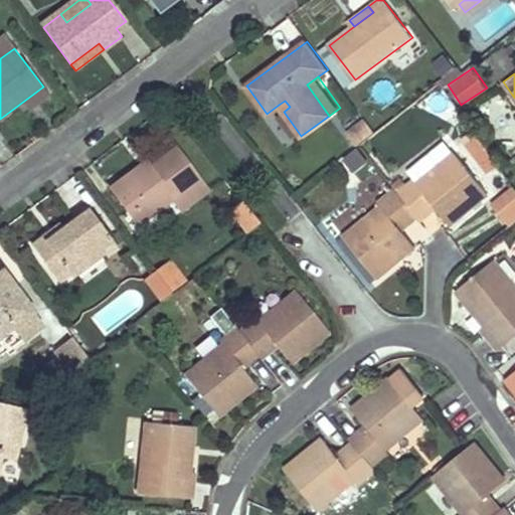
[(279,105),(284,112),(290,107),(285,101),(279,105)]
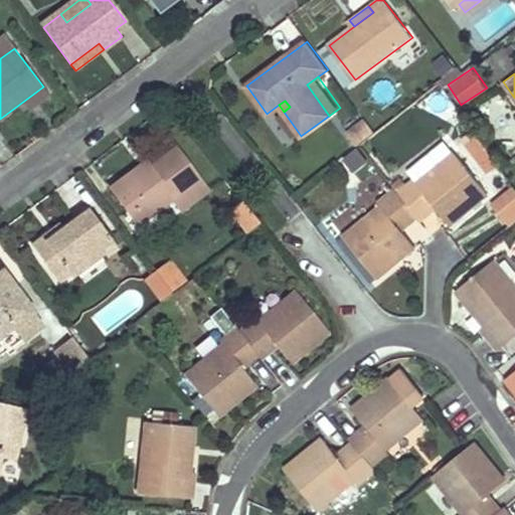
[(365,117),(345,131),(355,145),(375,131),(365,117)]
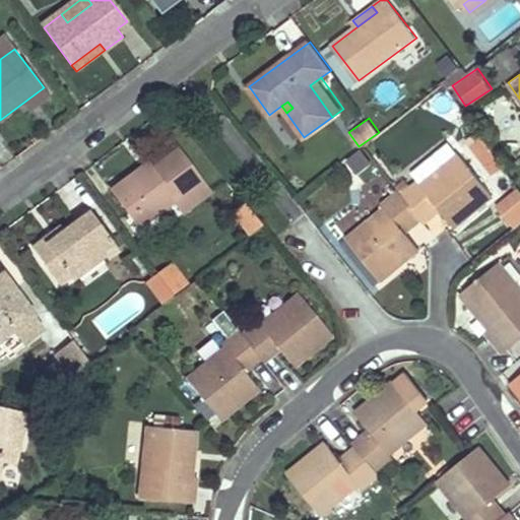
[(480,135),(469,144),(493,175),(503,167),(480,135)]
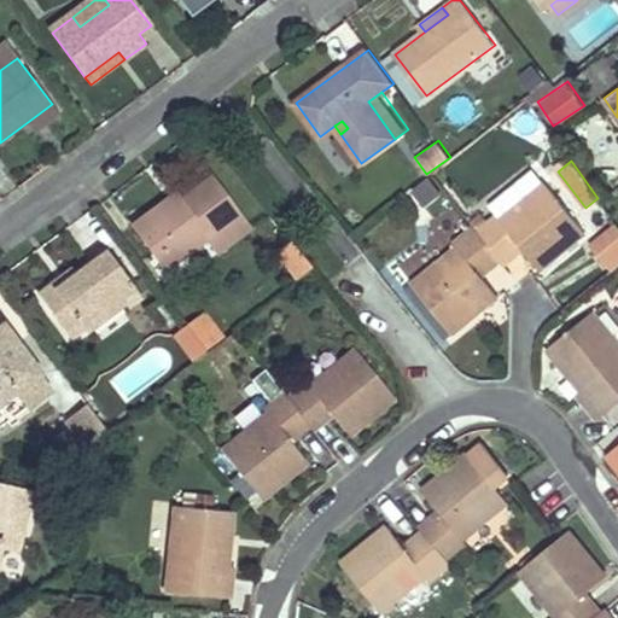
[(425,174),(410,192),(431,208),(444,188),(425,174)]
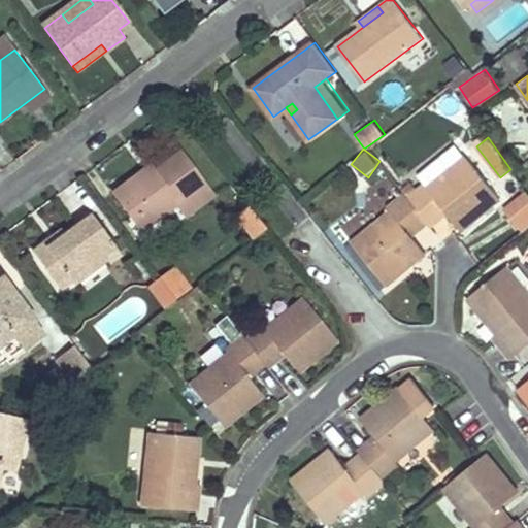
[(113,192),(143,231),(183,201),(191,212),(213,196),(179,151),(154,171),(145,177),(141,171),(113,192)]
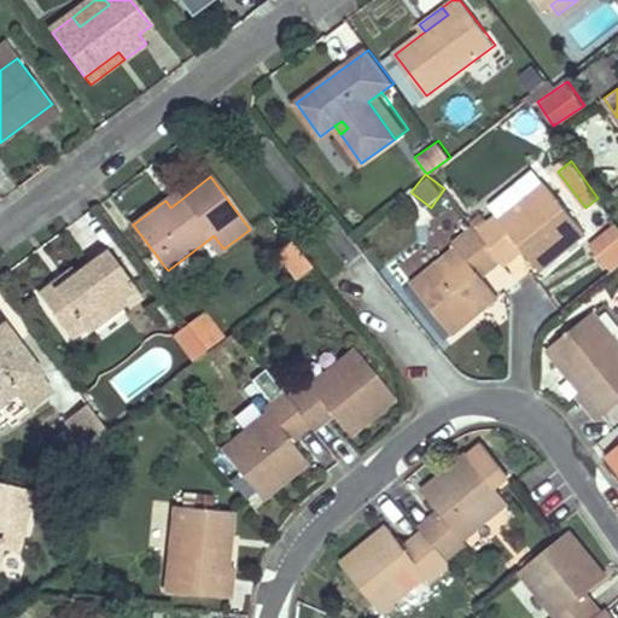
[(544,182),(497,220),(495,216),(477,231),(473,226),(453,242),(456,246),(410,284),(449,332),(496,295),(482,277),(476,268),(495,252),(497,256),(517,242),(523,249),(538,269),(584,233),(544,182)]
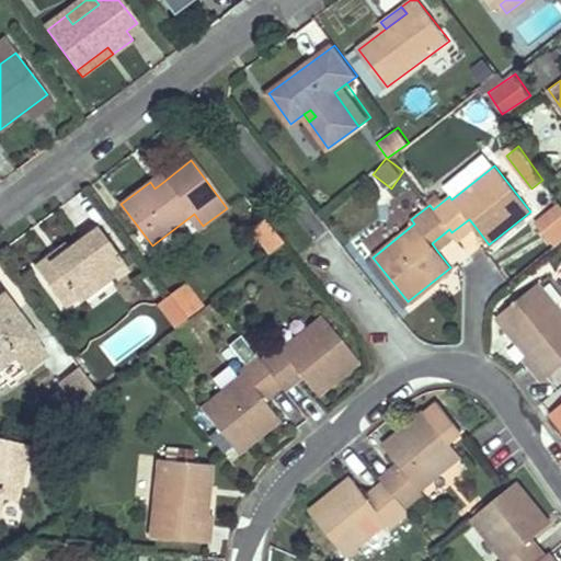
[(159,175),(150,182),(155,189),(163,182),(159,175)]
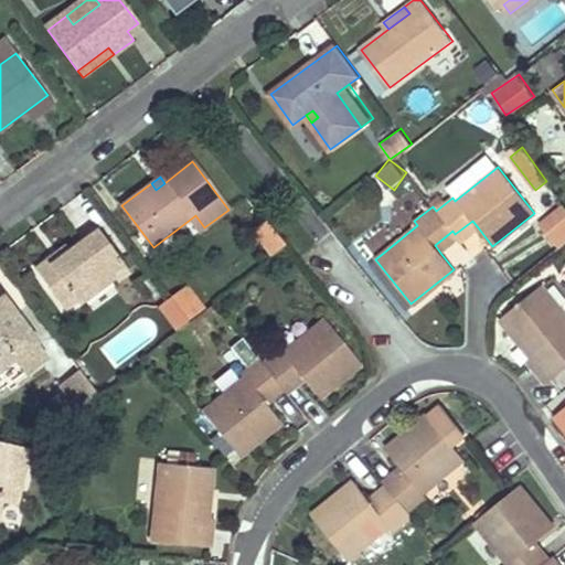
[(564,202),(564,201),(539,220),(558,247),(564,242),(564,202)]
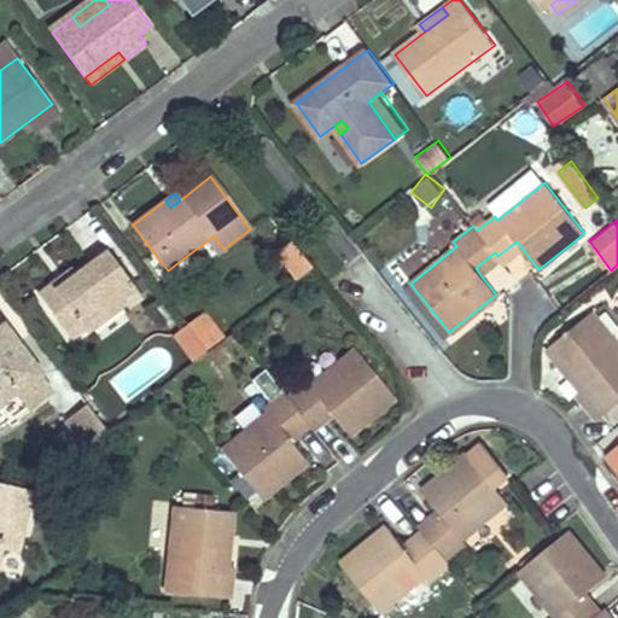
[(291,240),(277,251),(298,278),(313,267),(291,240)]
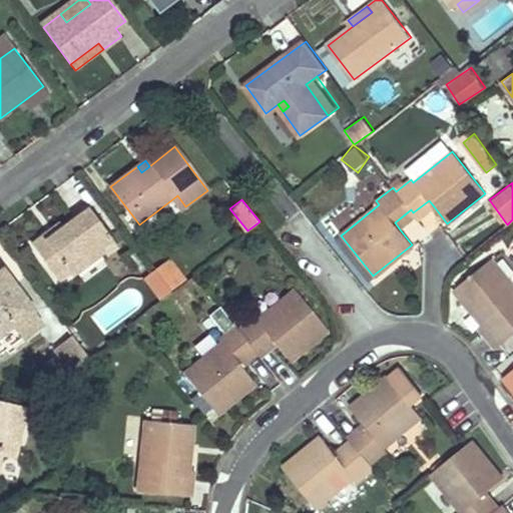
[(416,216),(419,219),(434,206),(429,200),(413,212),(416,216)]
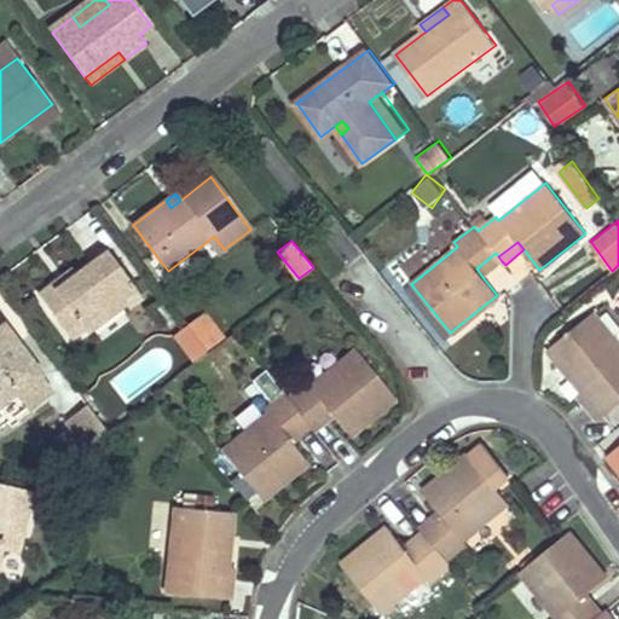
[(62,287),(57,282),(40,295),(55,314),(65,305),(77,320),(86,331),(123,302),(120,298),(133,288),(106,252),(76,276),(62,287)]
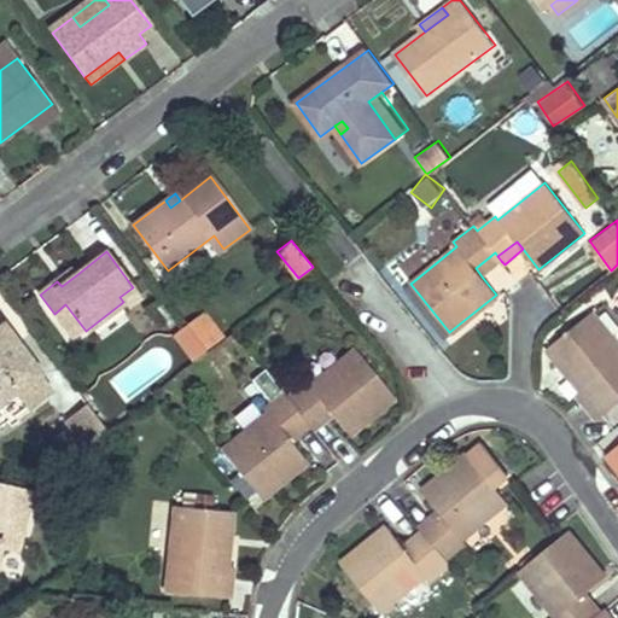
[(482,277),(501,261),(497,256),(495,252),(476,268),(482,277)]
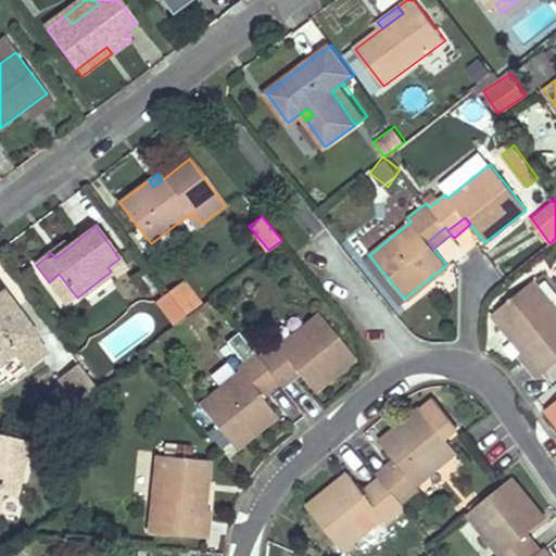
[(55,257),(68,248),(64,242),(51,253),(55,257)]
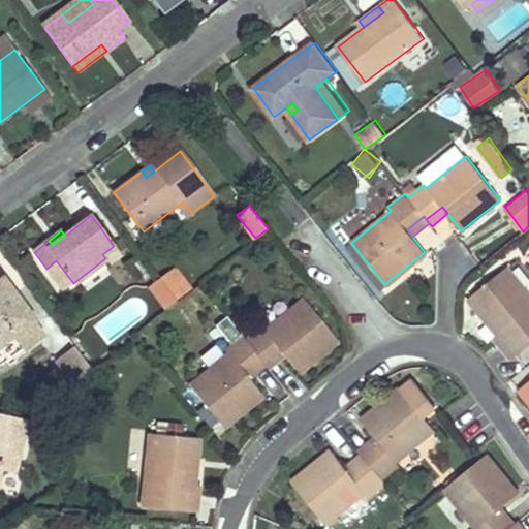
[(57,282),(66,274),(56,260),(47,269),(57,282)]
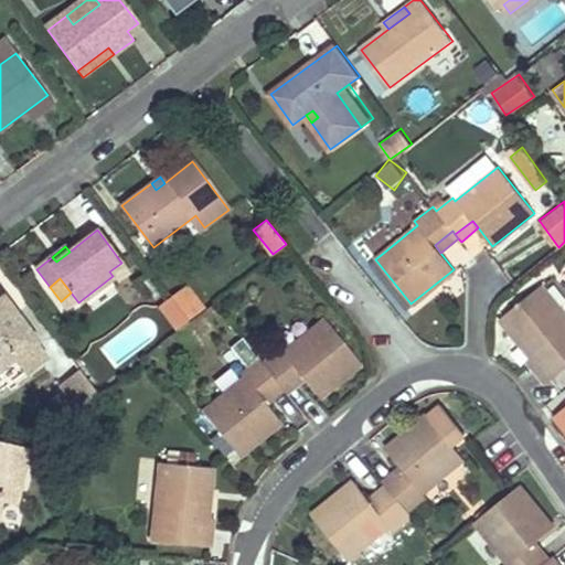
[(188,320),(206,306),(190,283),(171,298),(188,320)]
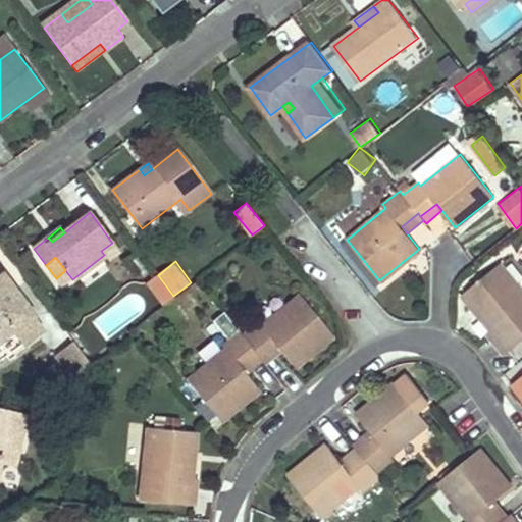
[(521,290),(500,263),(467,290),(480,306),(474,311),(489,329),(485,332),(504,355),(521,340),(521,290)]
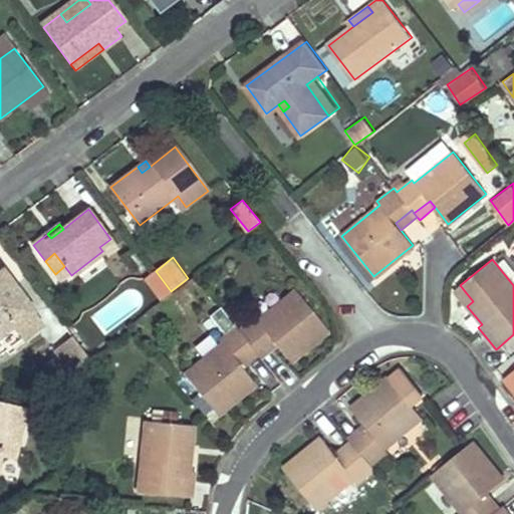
[(0,335),(12,326),(20,338),(42,322),(34,311),(4,270),(0,272),(0,335)]
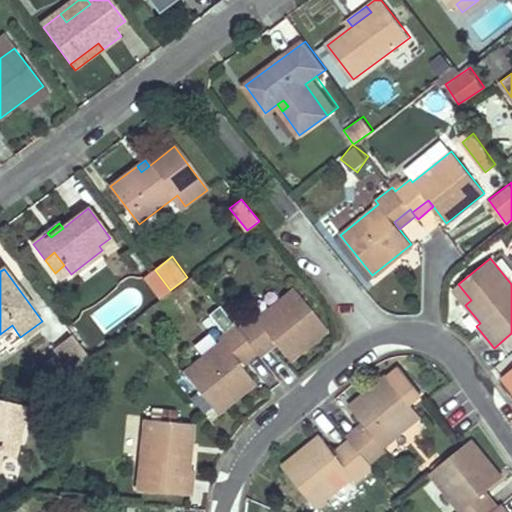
[(157,303),(143,280),(87,315),(101,338),(157,303)]
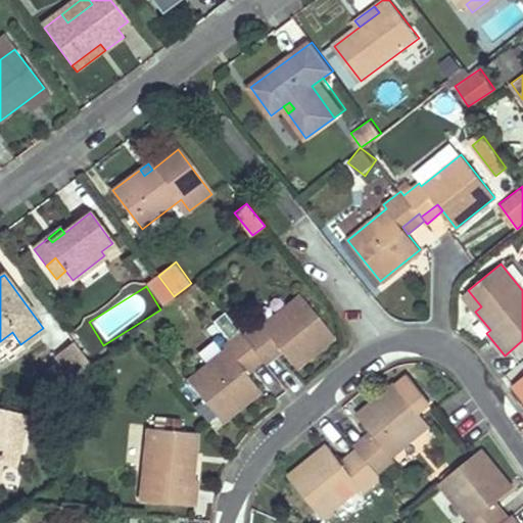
[(481,306),(468,290),(462,295),(475,312),(481,306)]
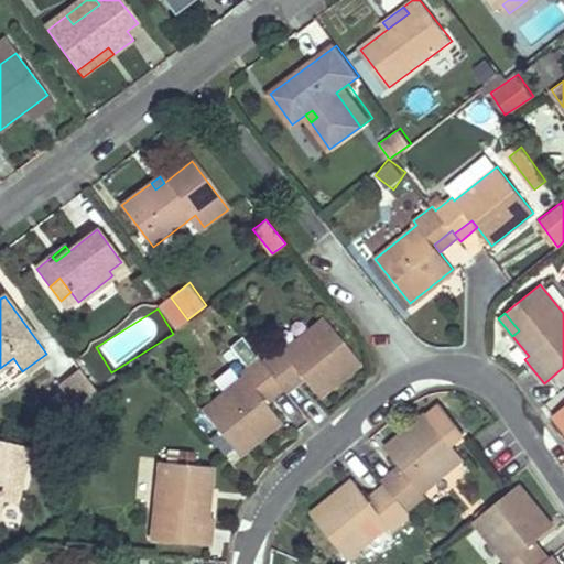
[(240,371),(245,377),(202,411),(236,454),(279,421),(264,402),(258,393),(277,379),(280,383),(297,370),(303,378),(317,397),(360,364),(325,317),(282,350),(280,348),(262,361),(259,357),(240,371)]
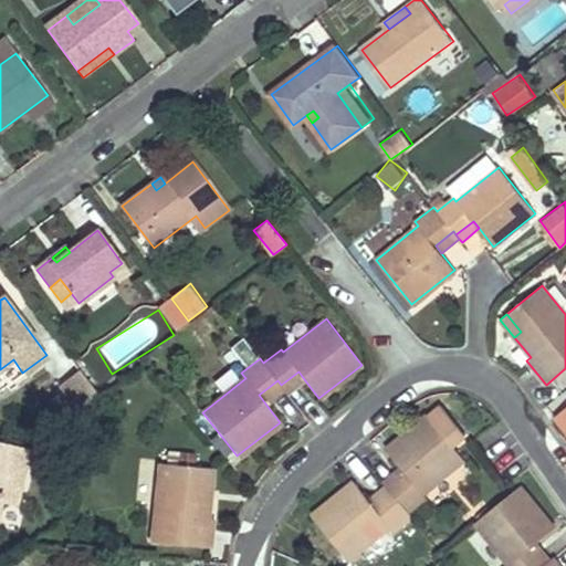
[(79,366),(56,386),(75,408),(98,388),(79,366)]
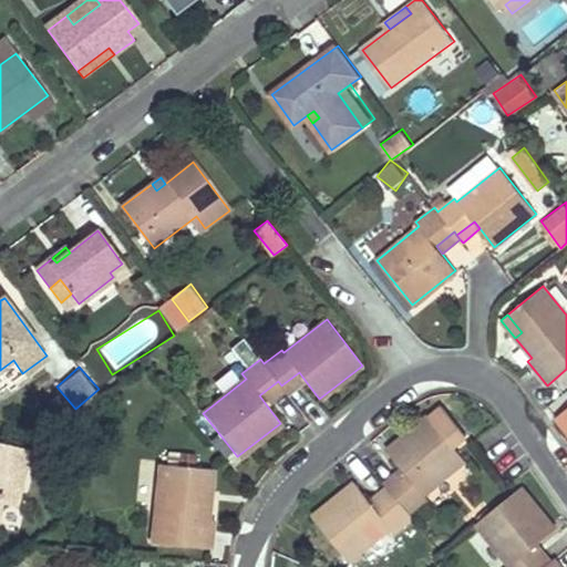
[(299,372),(281,385),(285,389),(288,393),(305,380),(299,372)]
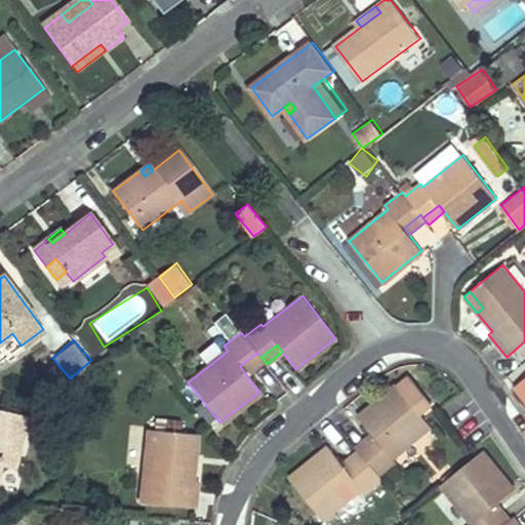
[(240,366),(246,374),(264,360),(260,357),(257,353),(240,366)]
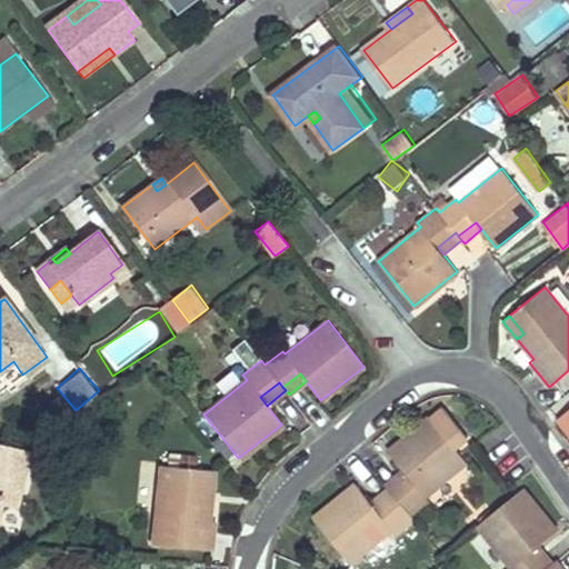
[(568,408),(558,418),(568,431),(568,408)]
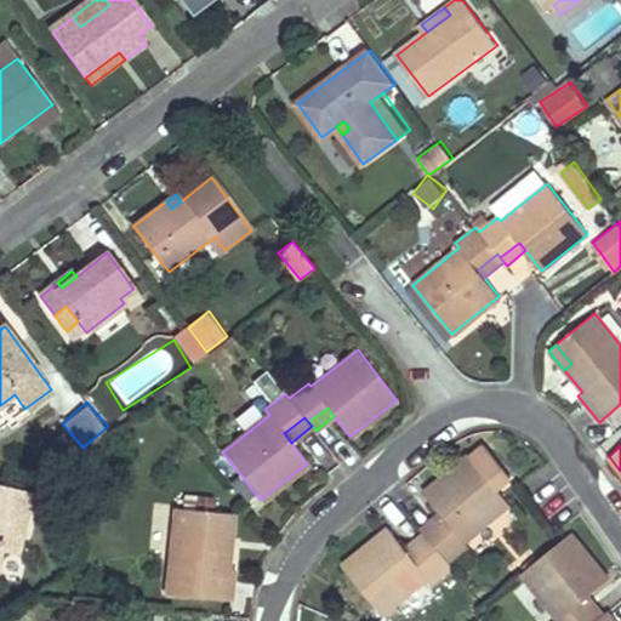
[(468,543),(465,540),(510,501),(469,454),(423,493),(440,512),(446,519),(427,536),(431,540),(411,556),(405,548),(388,529),(343,567),(383,613),(427,575),(432,582),(451,565),(448,560),(468,543)]
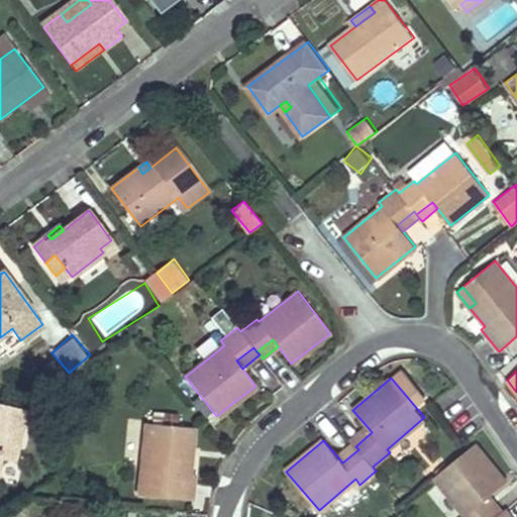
[(0,451),(10,405),(0,403),(0,451)]
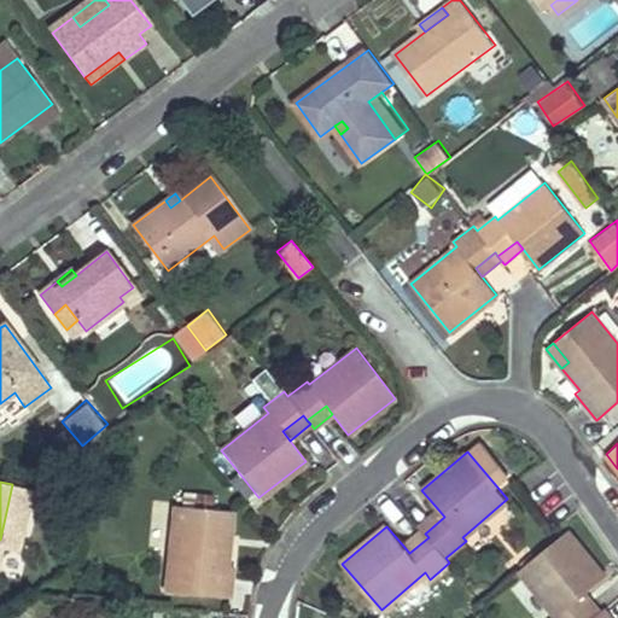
[(226,509),(174,505),(167,590),(231,596),(233,565),(227,565),(229,542),(223,541),(226,509)]
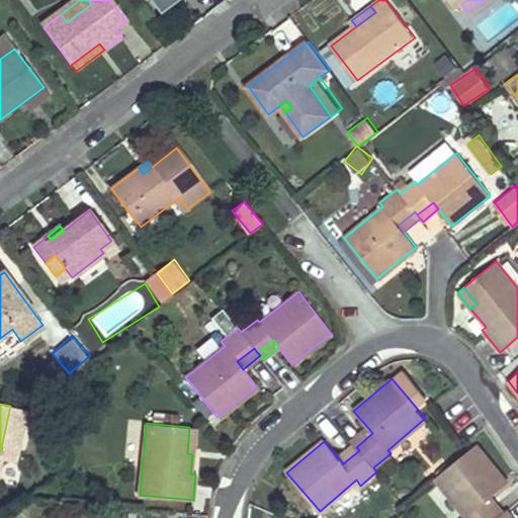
[(367,427),(351,440),(354,444),(356,447),(372,433),(367,427)]
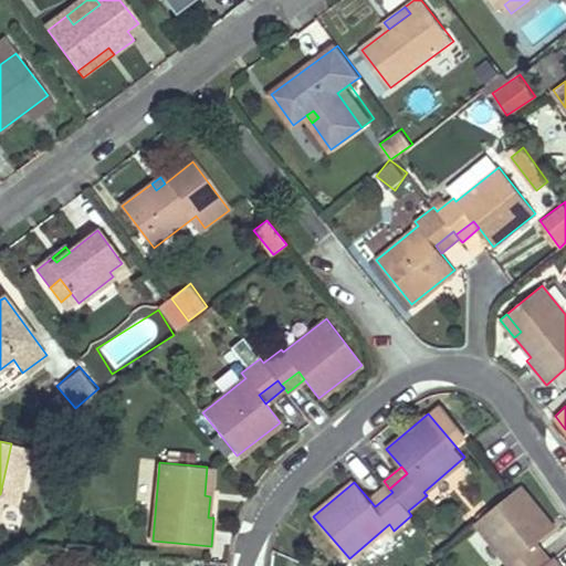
[(387,485),(369,500),(375,506),(392,492),(389,489),(387,485)]
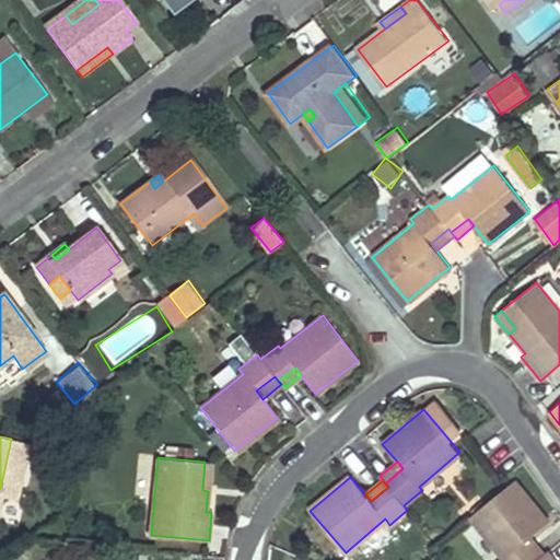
[(470,515),(504,558),(500,559),(541,559),(540,558),(537,559),(535,559),(522,543),(529,536),(547,522),(514,481),(470,515)]
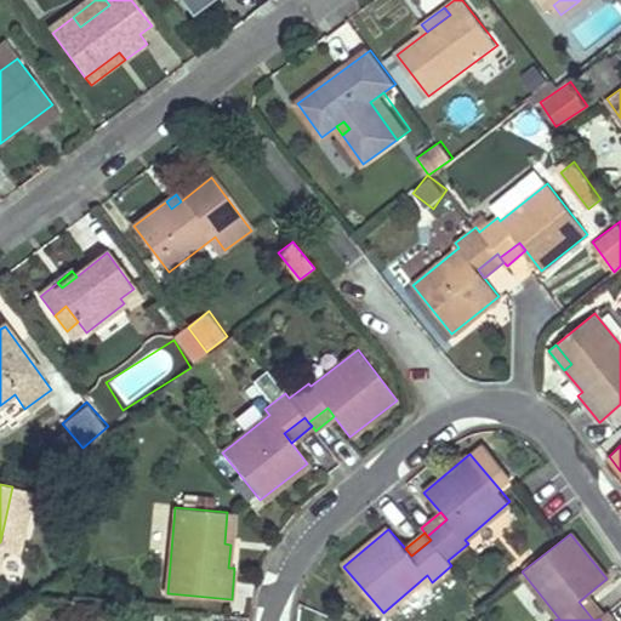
[(593,620),(596,620),(599,619),(603,615),(587,594),(579,602),(593,620)]
